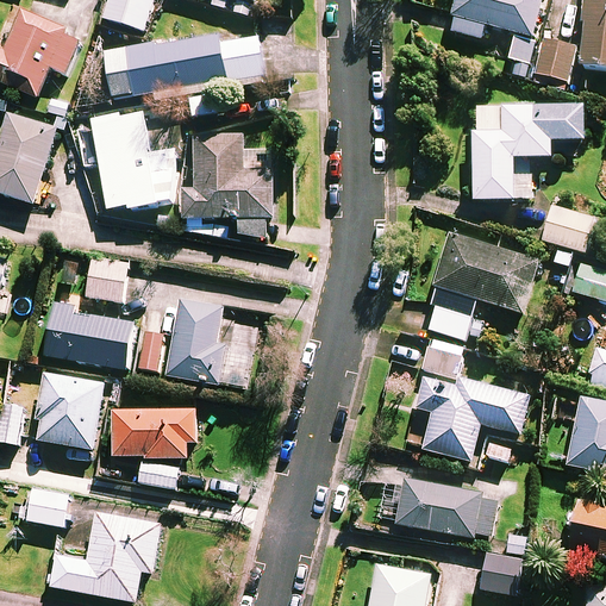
[(107,0),(102,17),(143,30),(151,0),(107,0)]
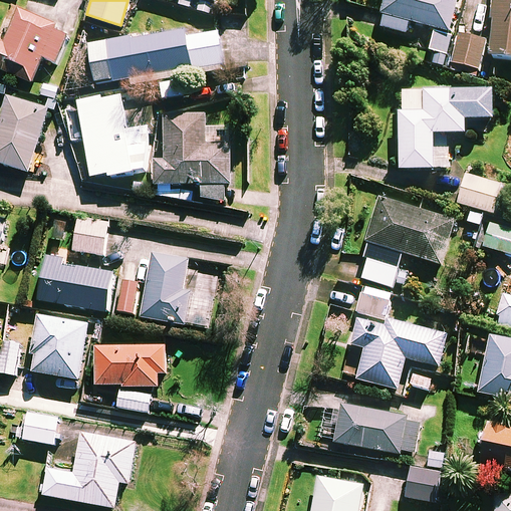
[(381,0),(379,12),(384,14),(380,26),(405,33),(408,21),(432,27),(426,48),(445,53),(450,33),(454,19),(458,0),(381,0)]
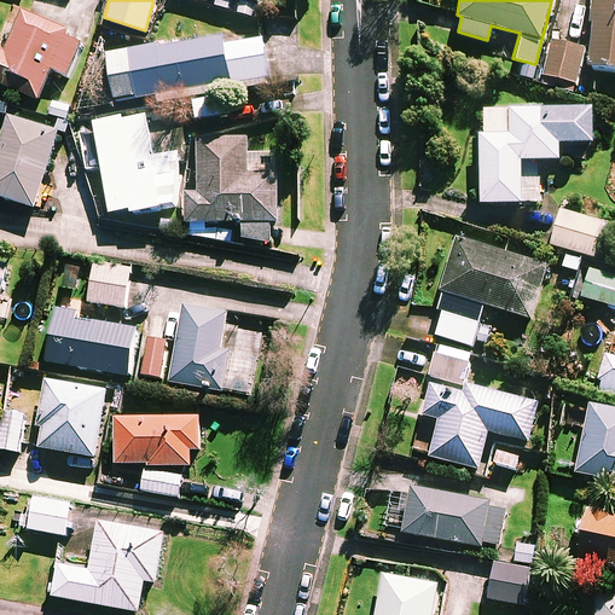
[(590,0),(587,17),(573,15),(569,41),(549,38),(543,75),(575,80),(578,63),(614,68),(614,0),(590,0)]
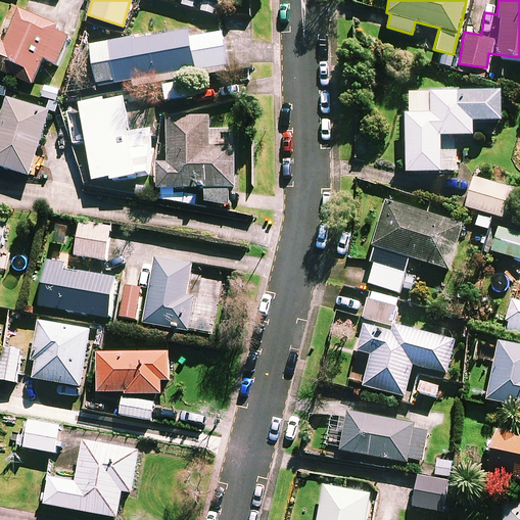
[(49,21),(19,9),(5,41),(0,39),(0,68),(32,83),(42,57),(55,62),(67,35),(47,26),(49,21)]
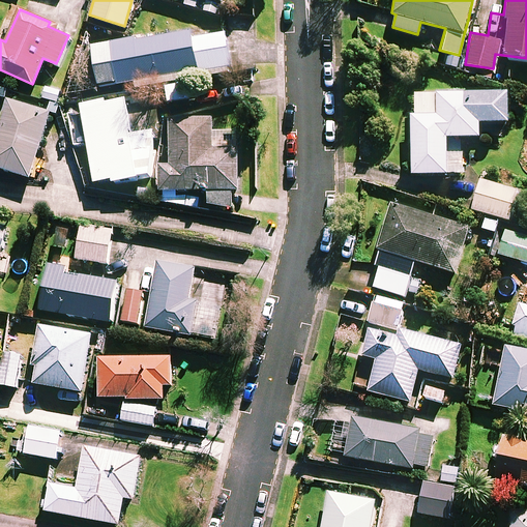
[(224,32),(191,37),(189,30),(91,44),(97,85),(134,80),(135,87),(229,74),(224,32)]
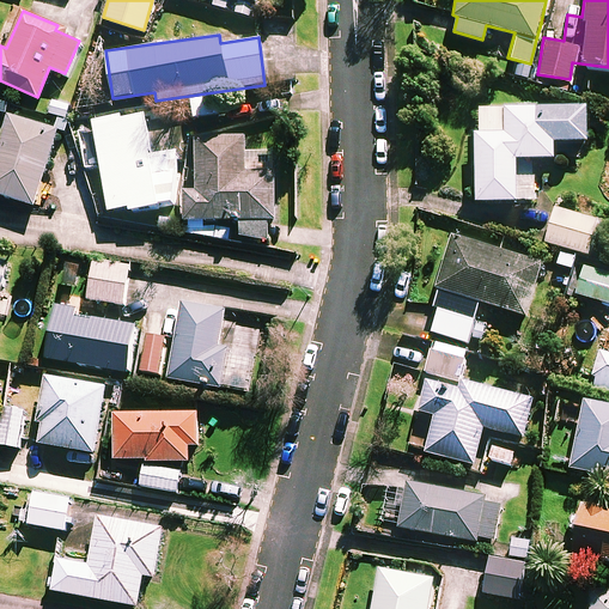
[(586,139),(585,104),(474,107),(475,199),(534,199),(533,174),(516,174),(516,157),(553,156),(552,140),(586,139)]
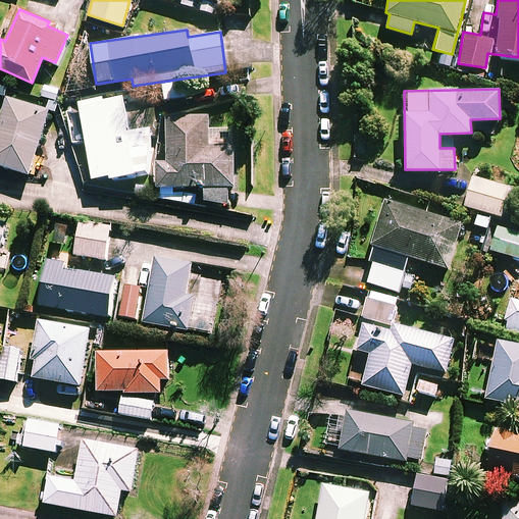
[(130,131),(122,94),(80,102),(94,180),(146,171),(149,127),(130,131)]
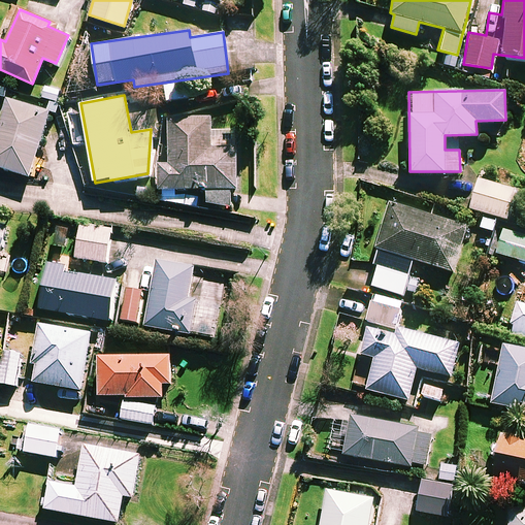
[(50,110),(6,97),(0,117),(0,166),(29,175),(50,110)]
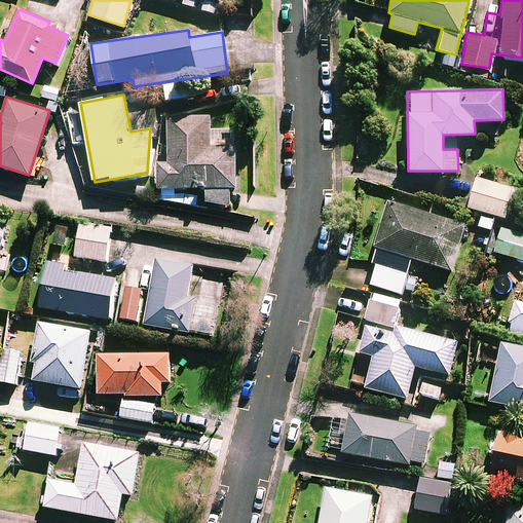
[(209,146),(209,115),(167,115),(167,162),(156,162),(156,187),(206,187),(206,202),(235,202),(234,145),(209,146)]
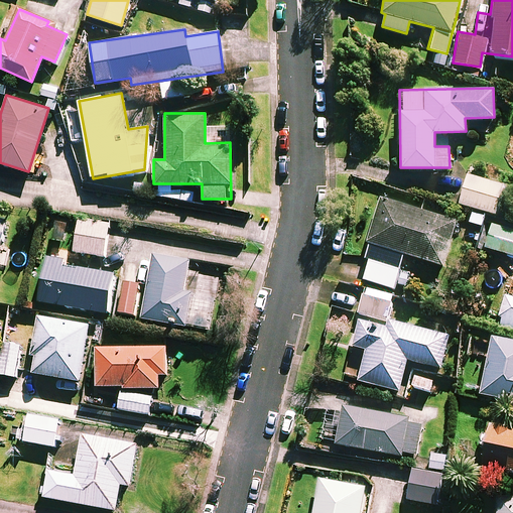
[(502,184),(467,173),(458,202),(493,213),(502,184)]
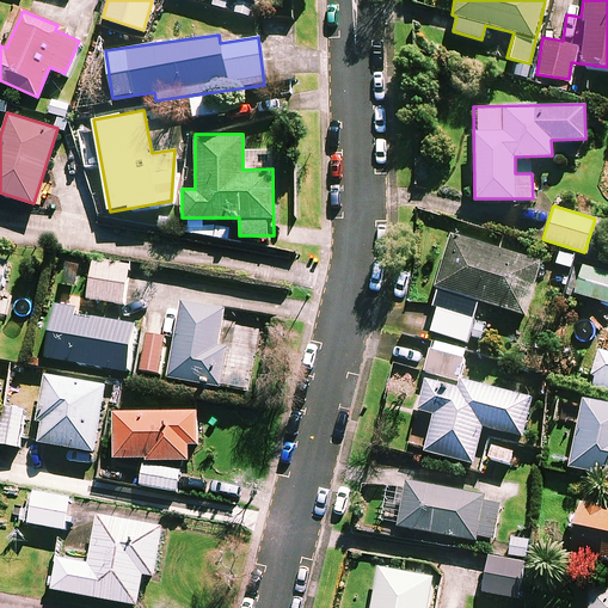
[(539,260),(452,234),(428,308),(423,326),(465,339),(477,299),(523,313),(539,260)]
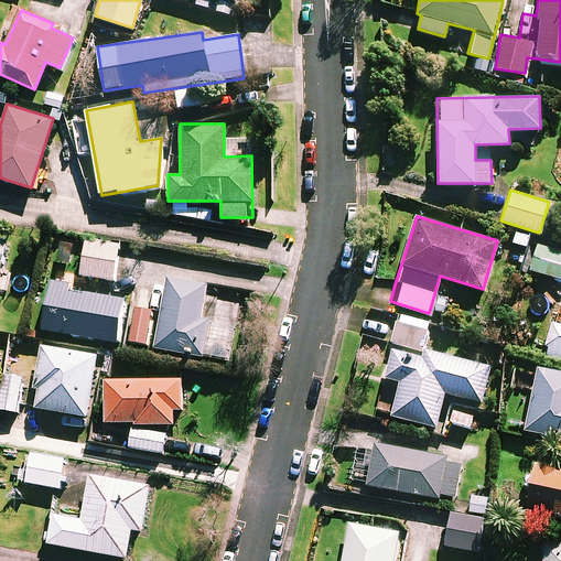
[(118,243),(84,238),(78,273),(112,279),(118,243)]
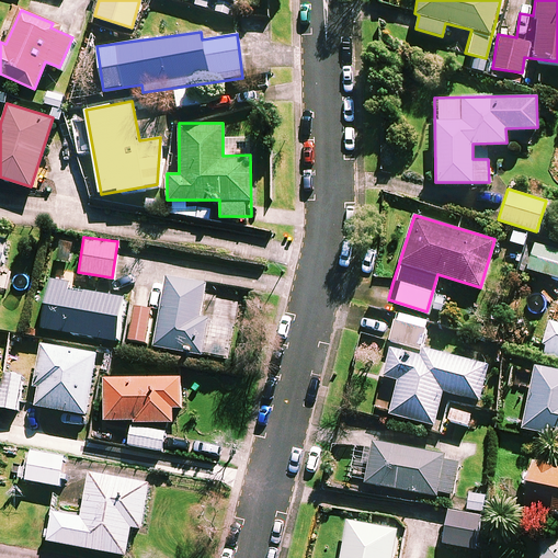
[(557,249),(534,242),(526,266),(557,276),(557,249)]
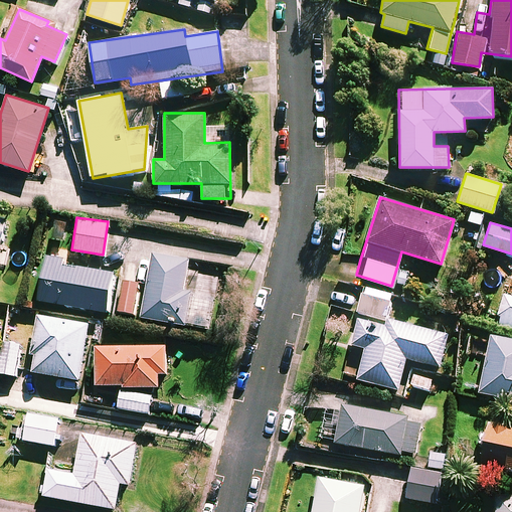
[(188,259),(151,253),(142,317),(185,323),(190,290),(183,289),(188,259)]
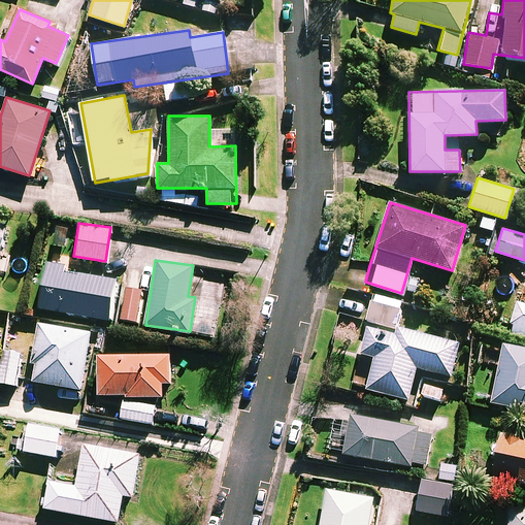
[(115,279),(45,267),(39,307),(108,319),(115,279)]
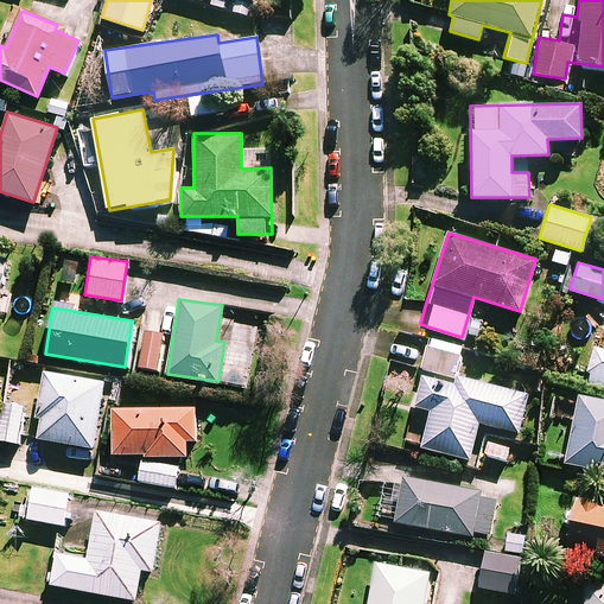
[(161,334),(144,330),(138,366),(156,369),(161,334)]
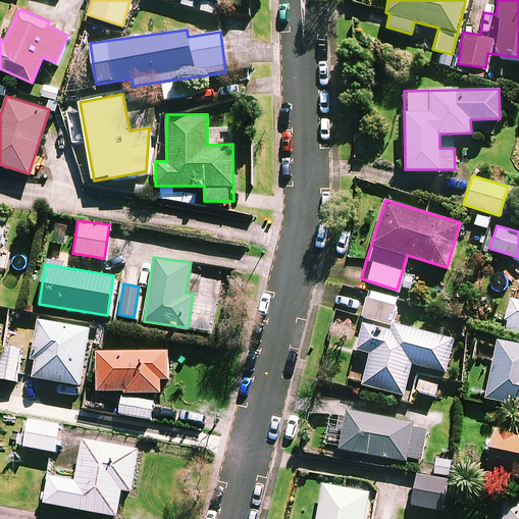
[(396,297),(368,290),(362,315),(390,322),(396,297)]
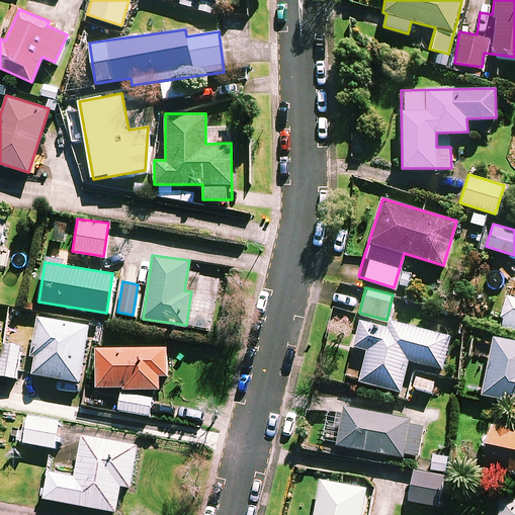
[(514,298),(506,296),(498,323),(514,328),(514,298)]
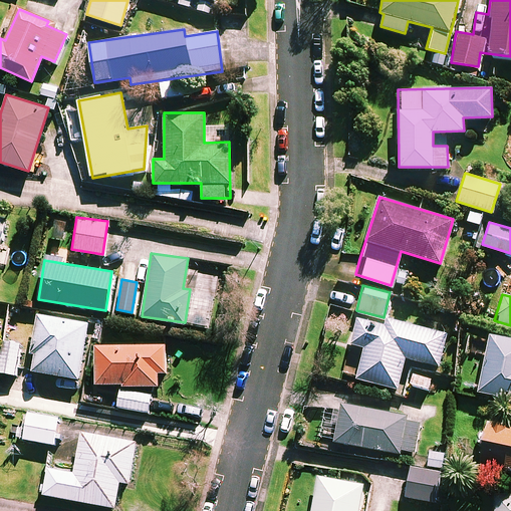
[(87,322),(36,314),(30,352),(35,352),(32,370),(78,377),(87,322)]
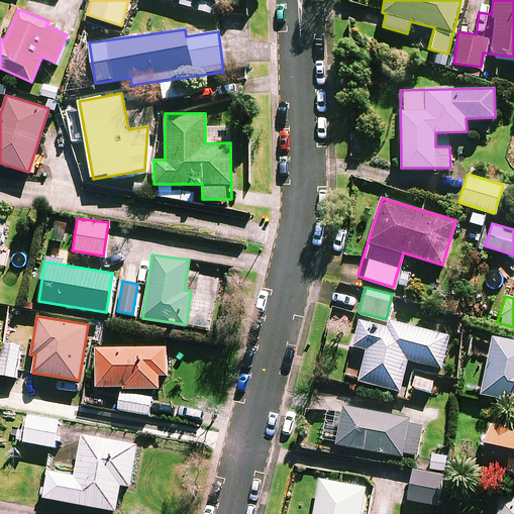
[(386,326),(358,319),(352,345),(366,348),(358,380),(399,390),(407,360),(440,368),(448,334),(387,320),(386,326)]
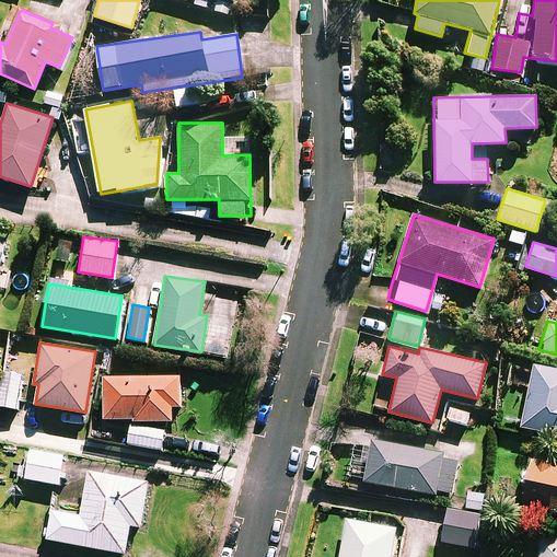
[(556,369),(534,363),(519,425),(556,433),(556,369)]
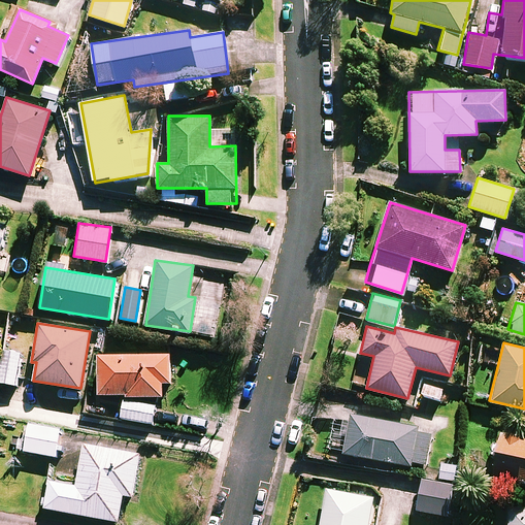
[(20,352),(3,349),(0,368),(0,382),(14,384),(20,352)]
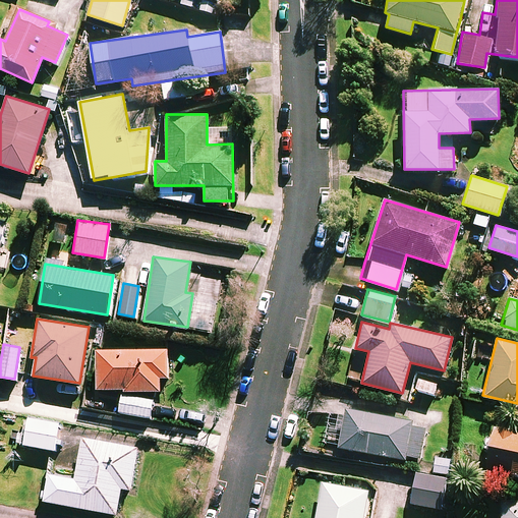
[(167,378),(168,350),(97,349),(97,389),(159,390),(159,378),(167,378)]
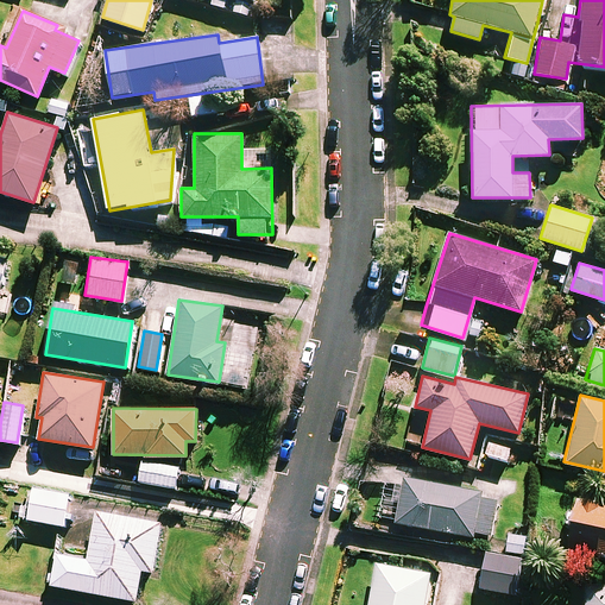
[(511,448),(486,440),(481,454),(506,462),(511,448)]
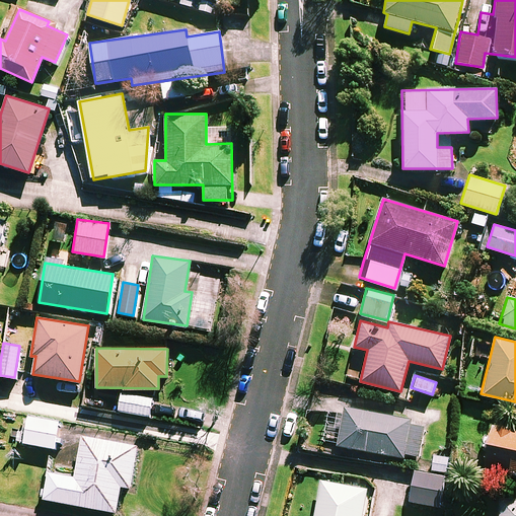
[(151,397),(120,392),(118,410),(149,415),(151,397)]
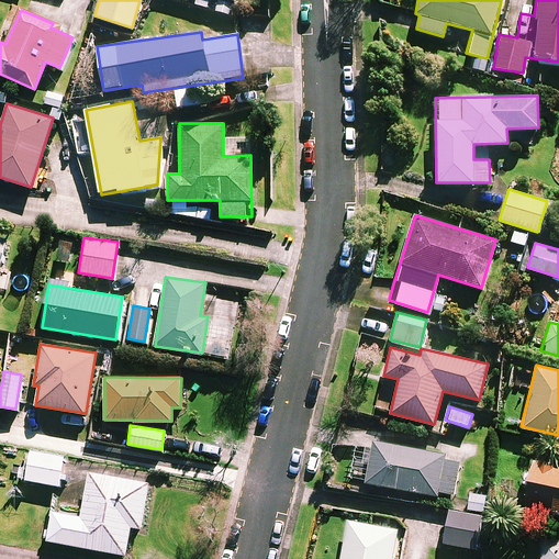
[(459,456),(371,440),(365,481),(451,496),(459,456)]
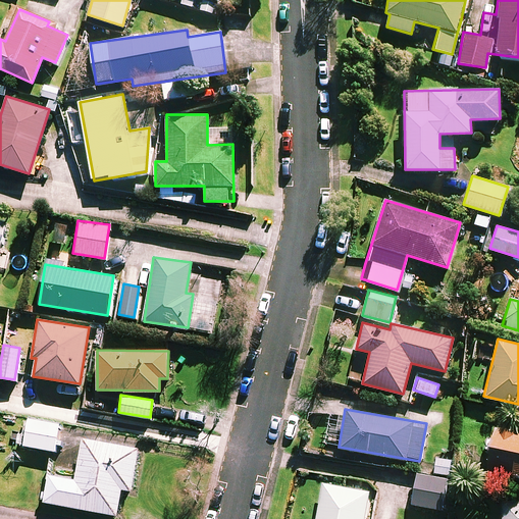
[(58,423),(28,418),(22,445),(53,450),(58,423)]
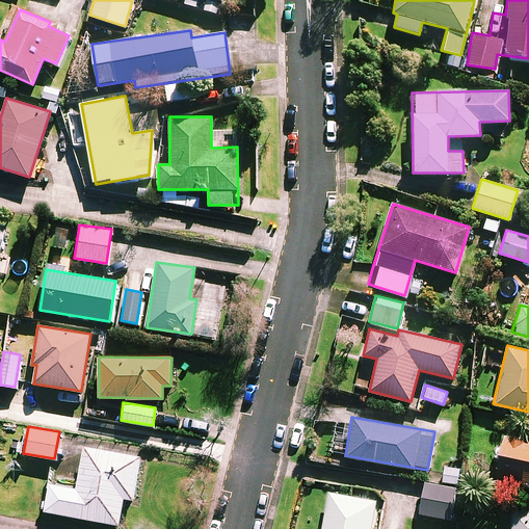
[(528,440),(505,435),(498,483),(528,487),(528,440)]
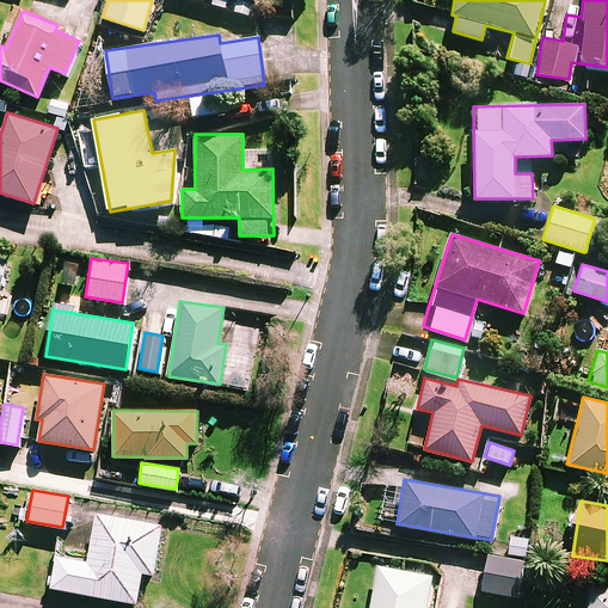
[(161,526),(97,514),(88,563),(56,557),(51,588),(136,602),(141,572),(153,573),(161,526)]
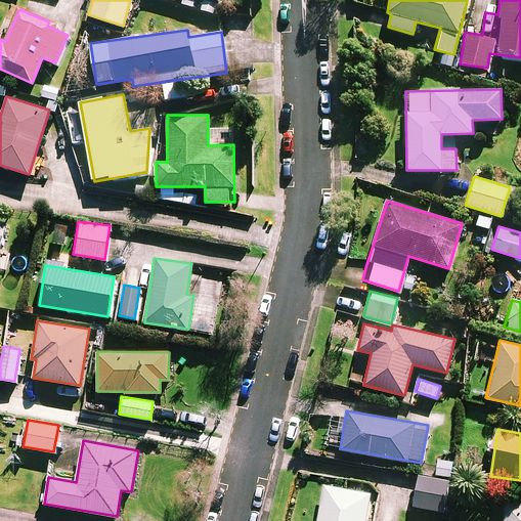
[(446,482),(417,478),(413,506),(442,510),(446,482)]
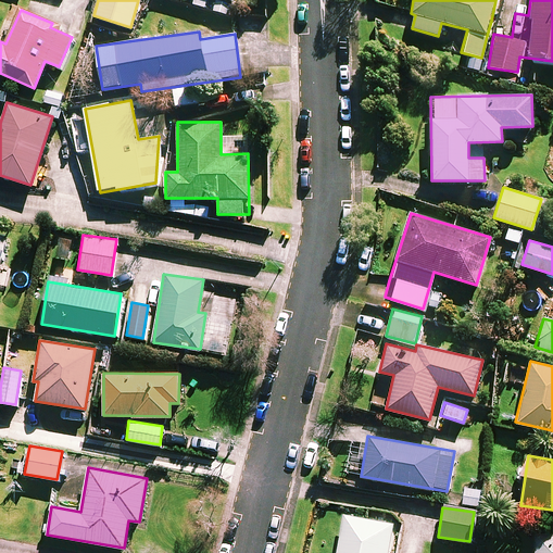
[(386,552),(391,523),(343,514),(336,552),(386,552)]
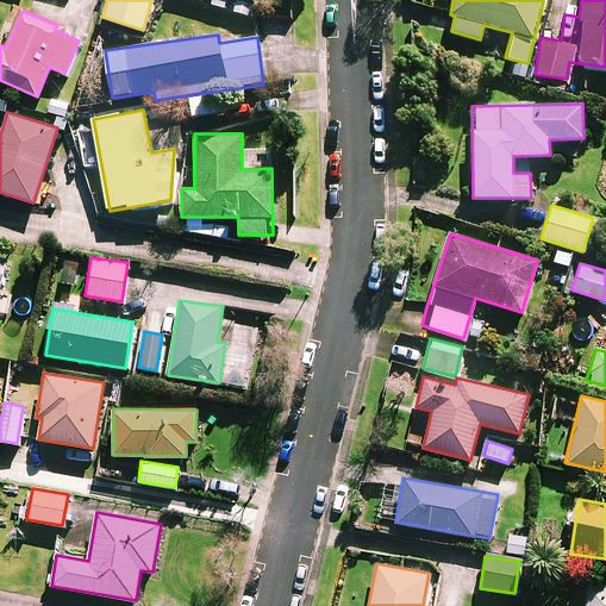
[(605,605),(605,585),(586,583),(583,605),(605,605)]
